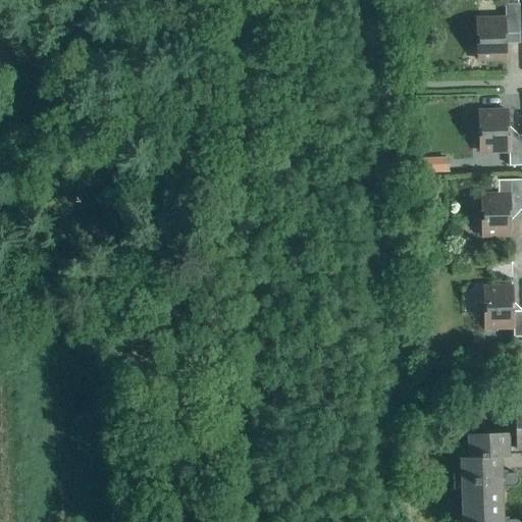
[(506,60),(506,35),(519,35),(518,5),(504,5),(505,20),(475,21),(475,36),(477,36),(478,46),(475,46),(476,60),(506,60)]
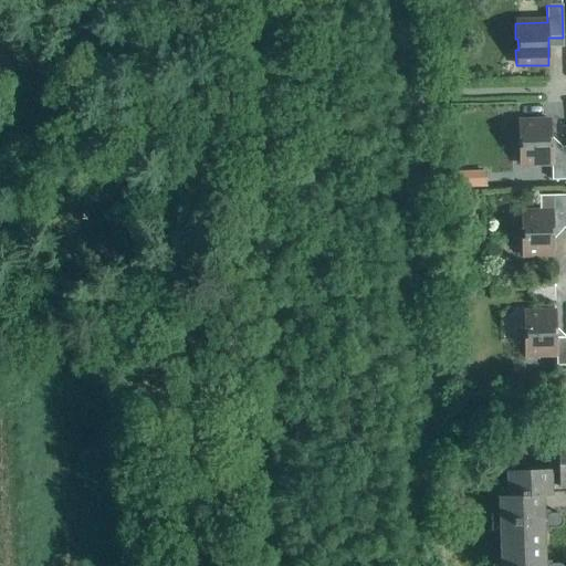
[(551,148),(551,122),(517,123),(517,139),(521,139),(521,149),(519,149),(519,166),(551,165),(552,181),(565,180),(565,171),(565,148),(551,148)]
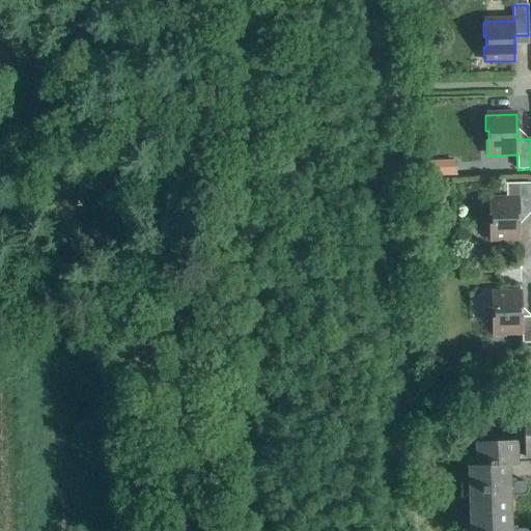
[(453,163),(426,164),(426,176),(453,175),(453,163)]
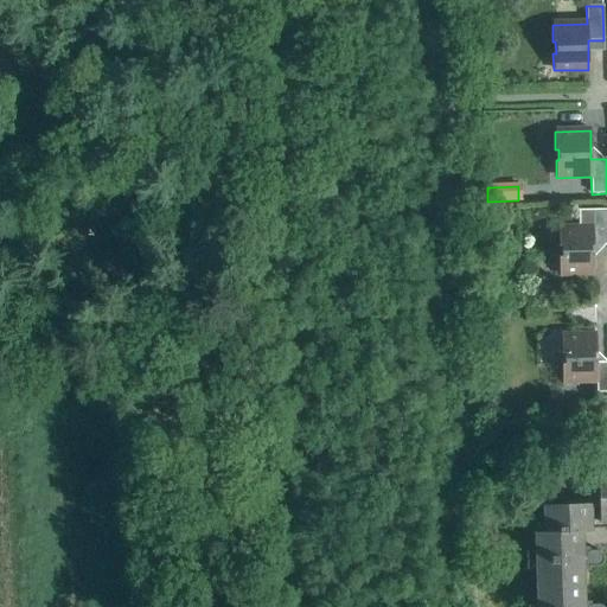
[(594,274),(593,246),(606,244),(606,210),(579,211),(579,229),(557,229),(558,247),(561,247),(561,257),(558,257),(558,275),(594,274)]
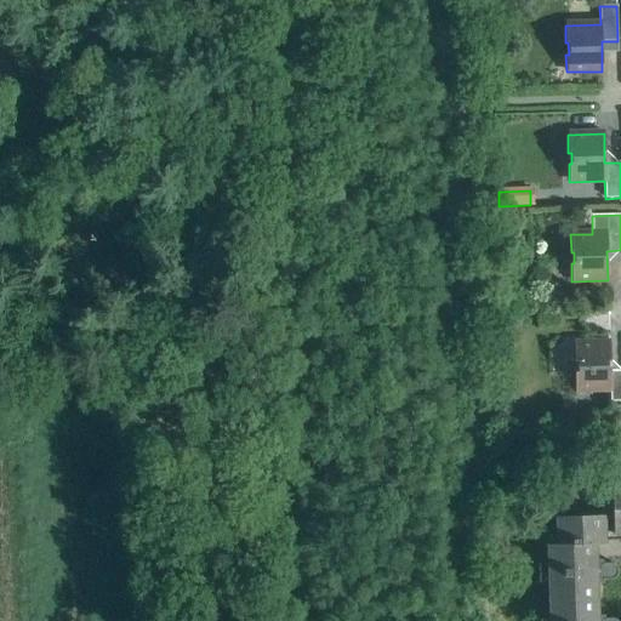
[(620,371),(610,372),(609,343),(574,345),(574,362),(576,362),(576,374),(574,374),(575,391),(610,391),(610,402),(620,402),(620,371)]
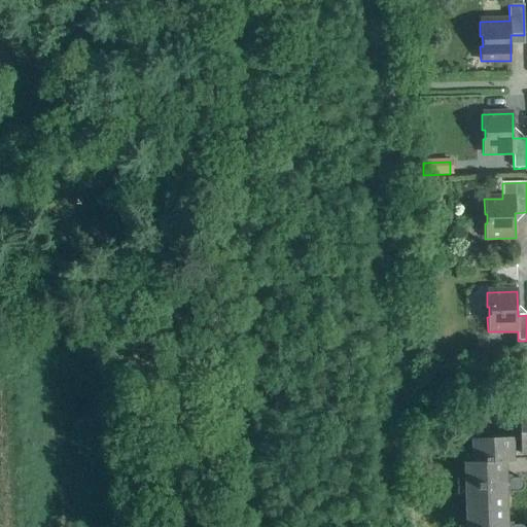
[(472,463),(504,462),(513,462),(512,414),(470,416),(471,455),(472,463)]
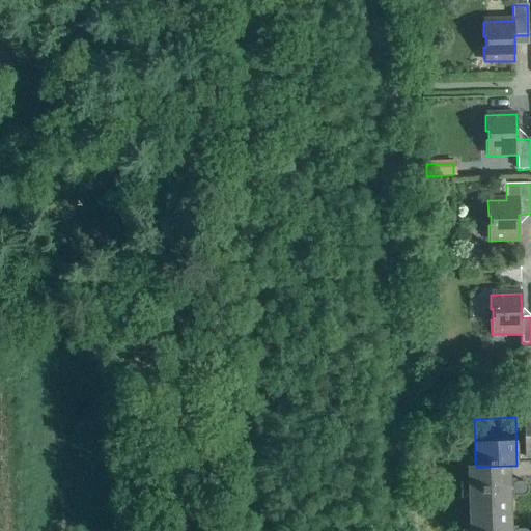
[(509,478),(508,466),(476,467),(475,458),(467,458),(468,482),(459,482),(460,499),(468,499),(469,513),(510,512),(509,499),(515,498),(515,495),(523,495),(524,494),(525,493),(526,492),(527,491),(527,488),(527,487),(526,484),(524,482),(522,481),(514,481),(514,478),(509,478)]
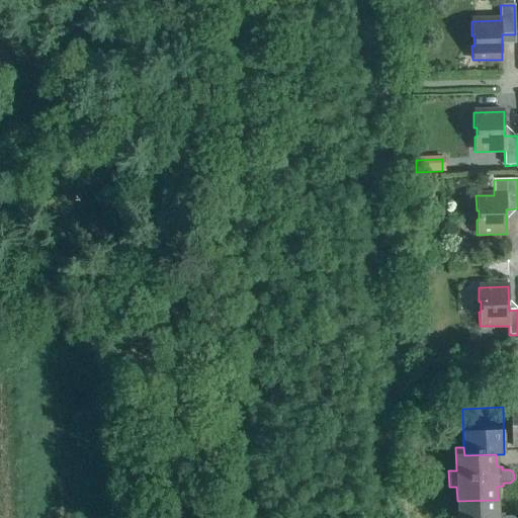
[(513,517),(511,516),(504,516),(504,513),(498,514),(498,500),(457,501),(457,516),(449,516),(449,517),(513,517)]
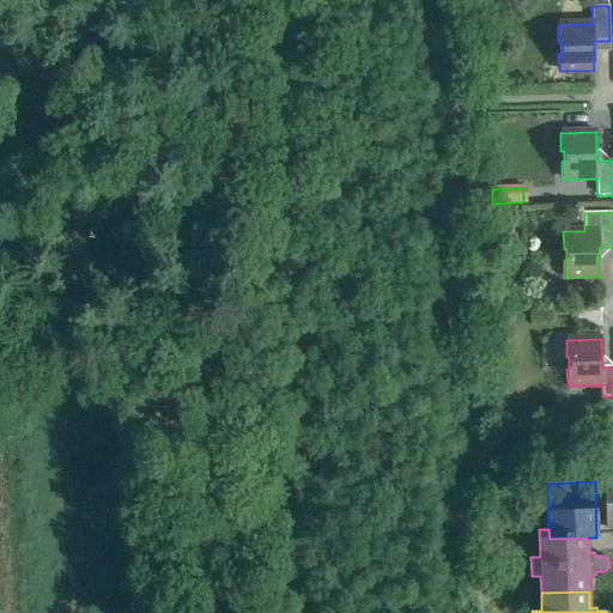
All buildings are outlined.
